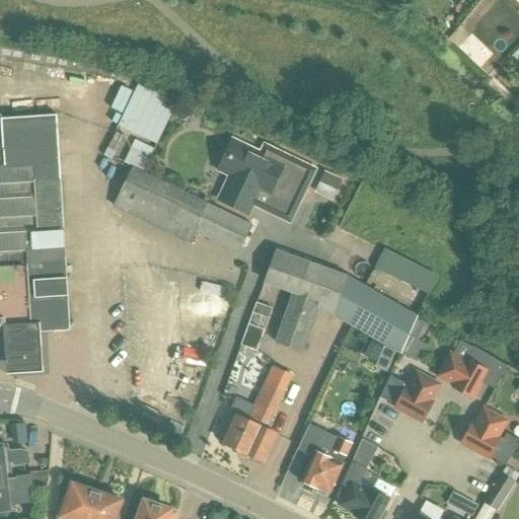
[(125,158),(155,170),(186,98),(146,82),(108,169),(119,173),(125,158)]
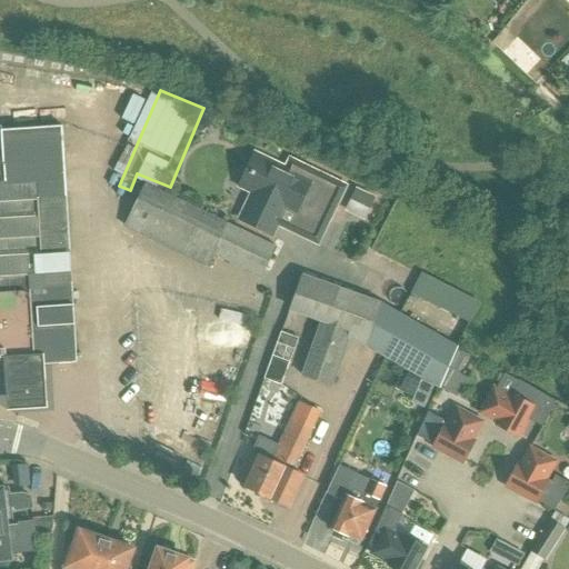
[(76,361),(66,196),(62,126),(2,130),(5,161),(0,161),(0,358),(42,355),(43,363),(76,361)]
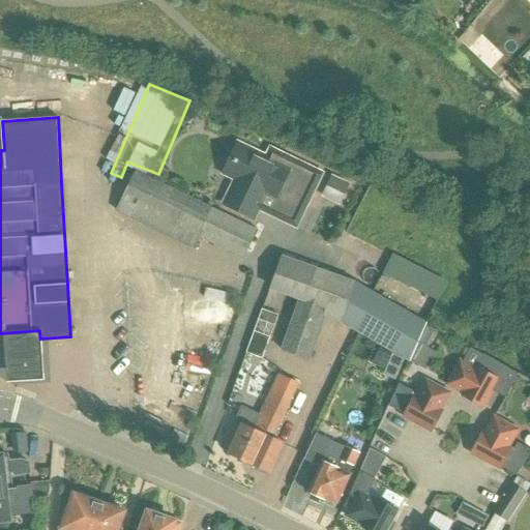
[(278,165),(240,146),(226,175),(236,179),(224,205),(253,219),(265,194),(275,199),(278,193),(305,205),(320,174),(282,156),(278,165)]
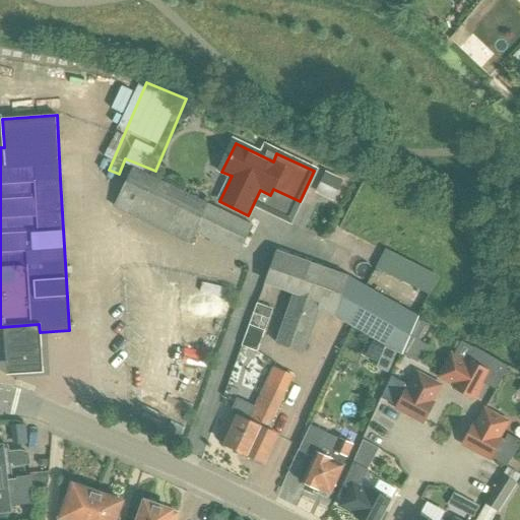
[(240,255),(253,225),(132,167),(113,207),(190,245),(195,234),(240,255)]
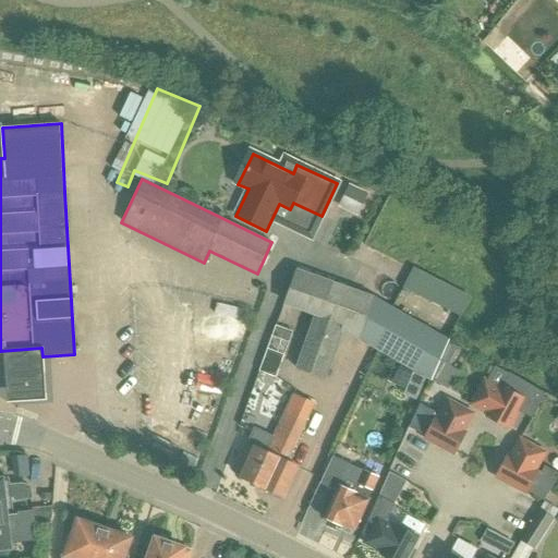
[(349,183),(338,207),(358,216),(368,192),(349,183)]
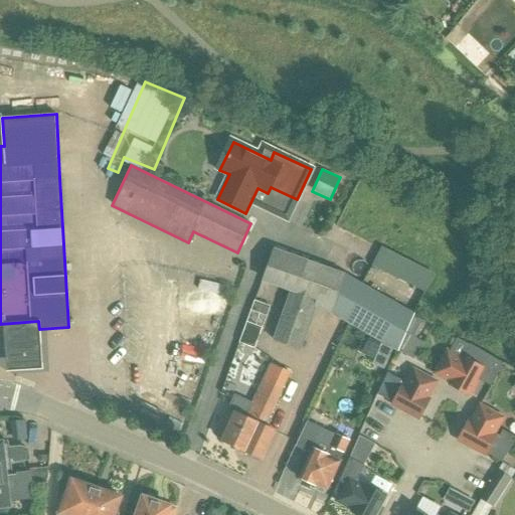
[(358,332),(367,336),(367,335),(391,348),(397,351),(407,328),(414,314),(345,274),(275,247),(262,282),(289,292),(272,340),(301,350),(315,309),(330,314),(359,330),(358,332)]
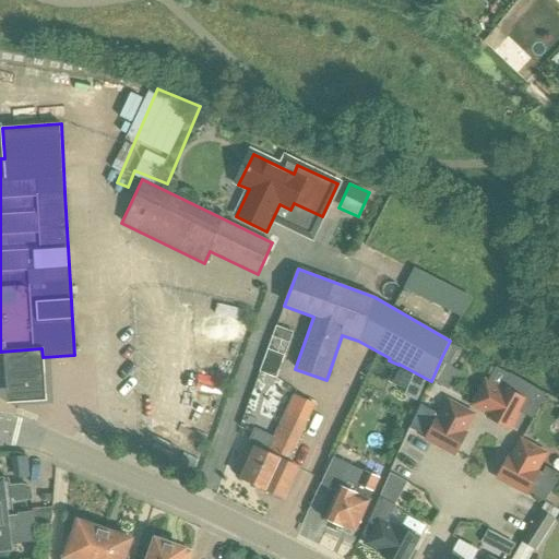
[(290,382),(289,382),(300,332),(281,328),(262,408),(283,414),(290,382)]
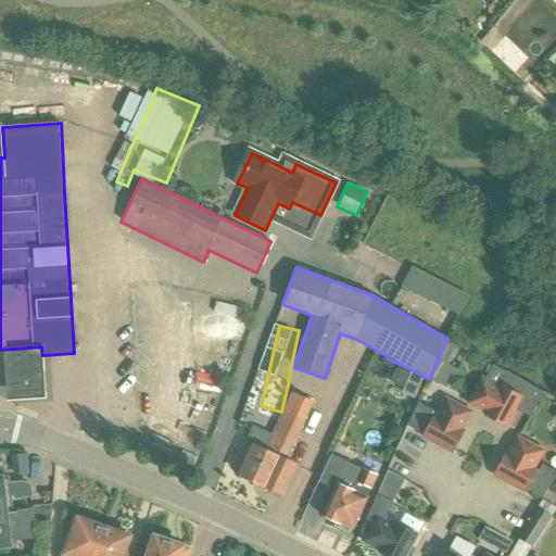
[(42,340),(4,343),(8,396),(47,393),(42,340)]
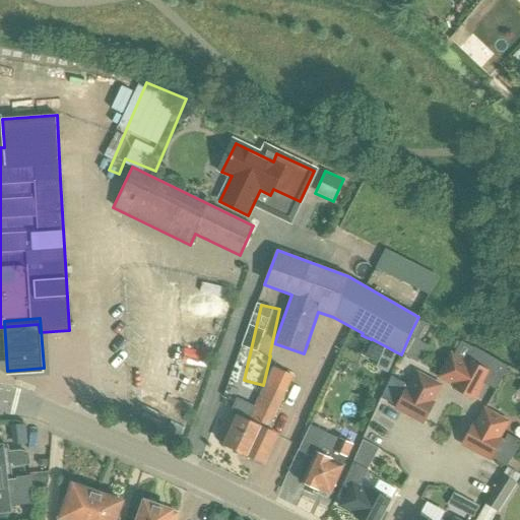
[(417,321),(411,331),(419,335),(425,325),(417,321)]
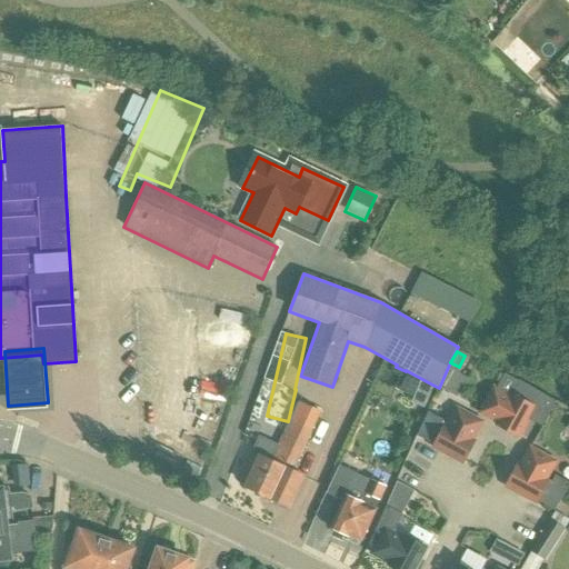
[(449,368),(441,385),(459,393),(468,378),(449,368)]
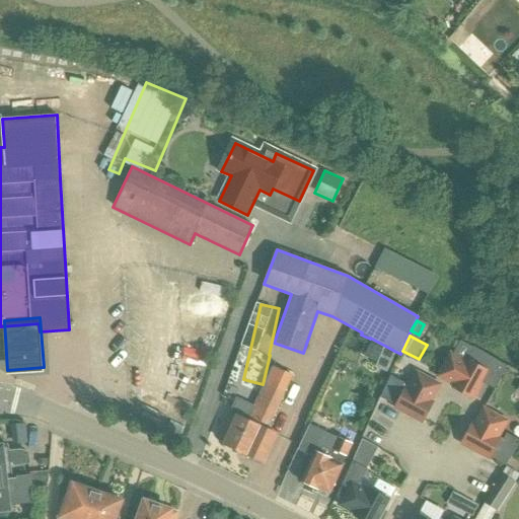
[(386,371),(394,351),(383,346),(377,362),(375,366),(386,371)]
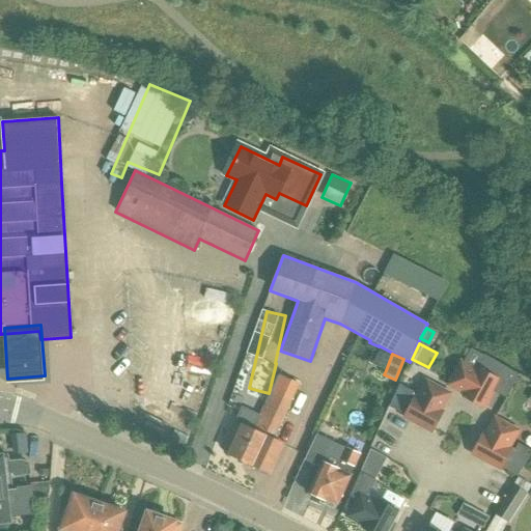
[(460,362),(448,385),(465,394),(464,396),(483,407),(495,386),(507,393),(505,397),(506,398),(520,373),(484,354),(475,370),(460,362)]
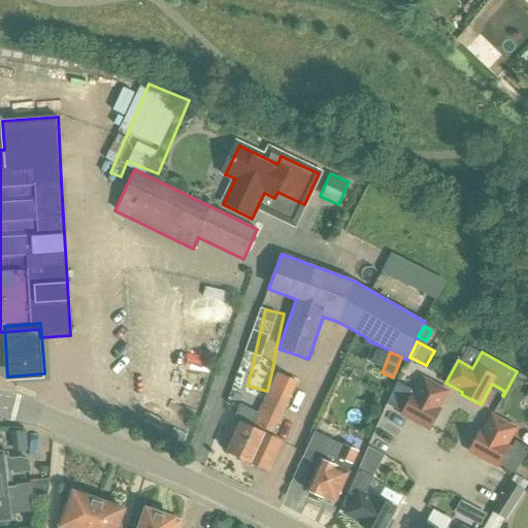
[(232,421),(222,447),(228,450),(227,452),(267,470),(281,441),(271,437),(297,382),(278,373),(259,415),(241,406),(234,422),(232,421)]
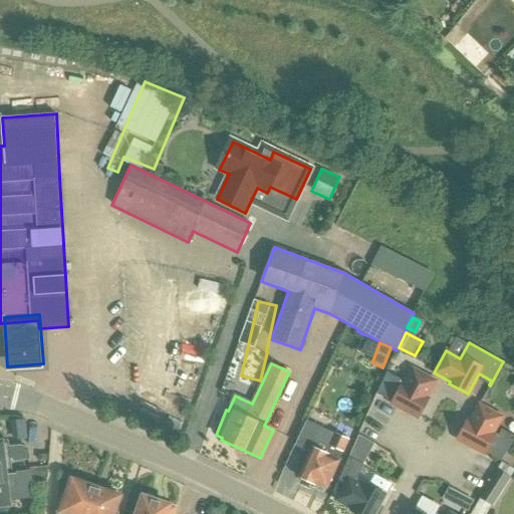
[(387,371),(376,394),(392,402),(392,404),(418,418),(428,399),(426,398),(435,381),(413,369),(405,383),(400,380),(400,378),(387,371)]
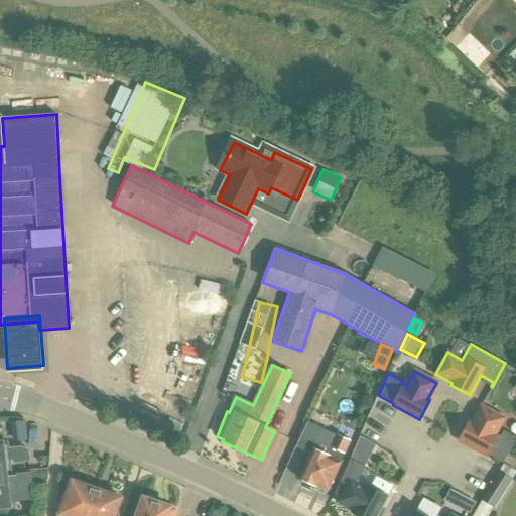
[(470,421),(459,440),(486,456),(487,454),(502,463),(515,440),(515,437),(503,430),(500,436),(495,433),(503,418),(481,406),(472,422),(470,421)]
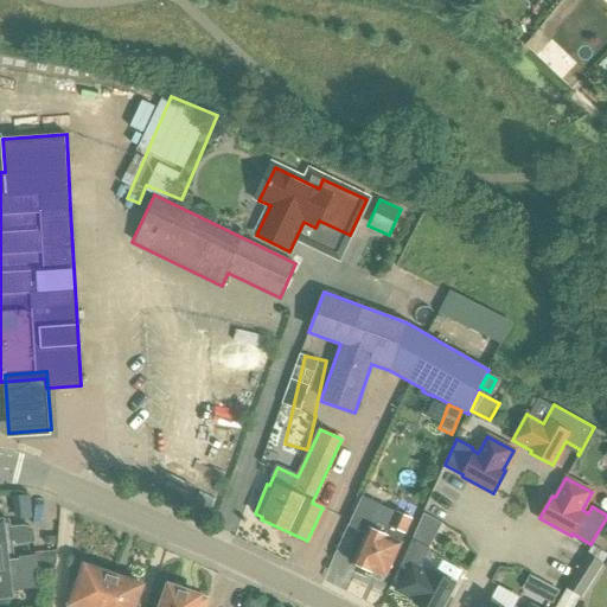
[(388,526),(375,519),(382,505),(362,496),(349,525),(365,534),(352,563),(371,572),(371,570),(384,576),(401,543),(411,518),(395,510),(388,526)]
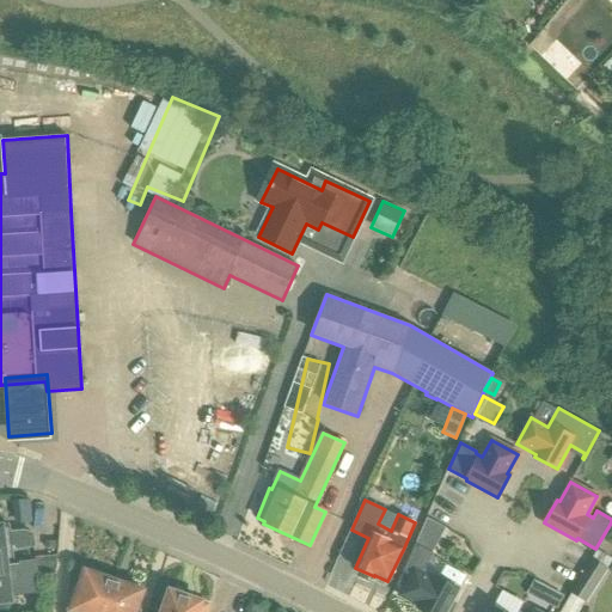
[(0,565),(14,565),(14,564),(12,546),(14,546),(14,549),(35,548),(34,533),(24,530),(11,531),(10,525),(2,526),(0,525),(0,565)]
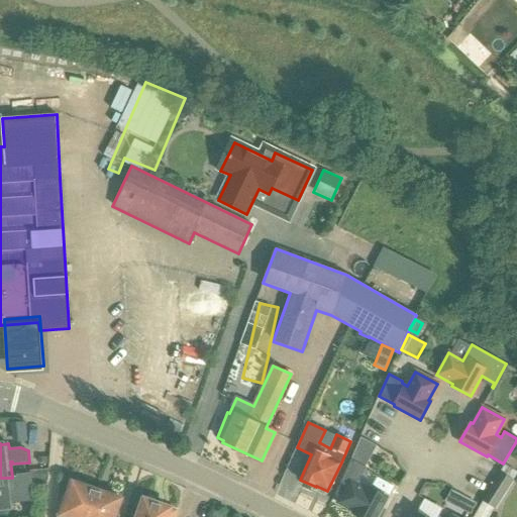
[(350,459),(335,494),(339,496),(338,499),(354,508),(351,513),(359,516),(375,516),(387,495),(366,484),(365,487),(356,483),(364,470),(365,467),(351,459),(350,459)]
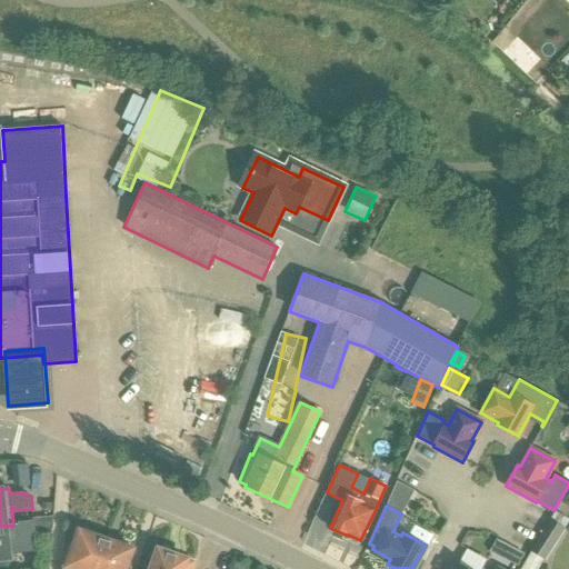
[(563,529),(568,520),(555,511),(549,520),(563,529)]
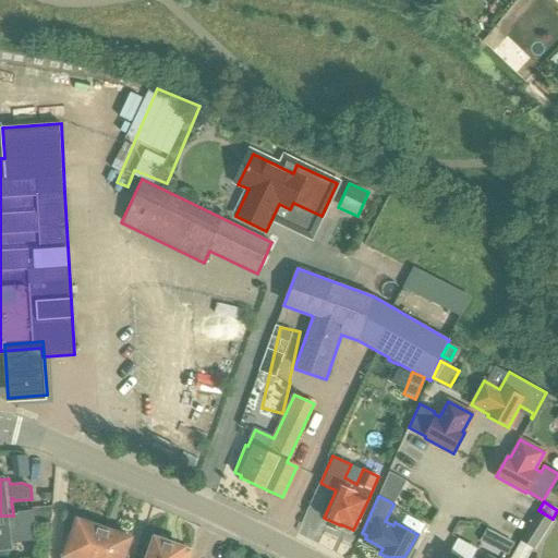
[(13,516),(0,516),(0,548),(10,548),(8,532),(21,531),(21,529),(36,528),(34,510),(16,511),(17,514),(13,514),(13,516)]
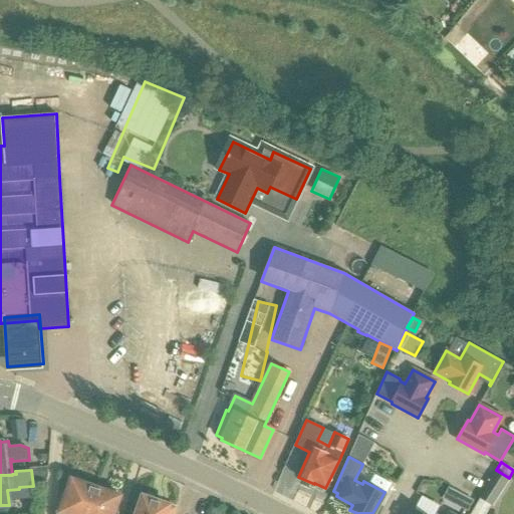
[(57,512),(56,513),(84,513),(94,486),(70,478),(65,494),(62,493),(55,512),(57,512)]
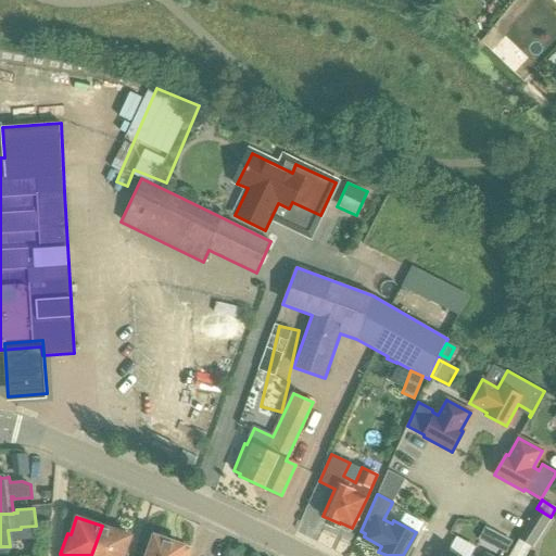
[(102,526),(91,555),(128,555),(129,555),(124,553),(130,535),(102,526)]
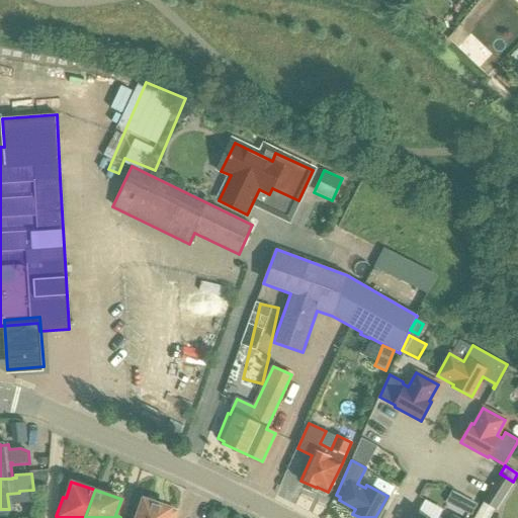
[(459,507),(473,513),(479,503),(464,497),(459,507)]
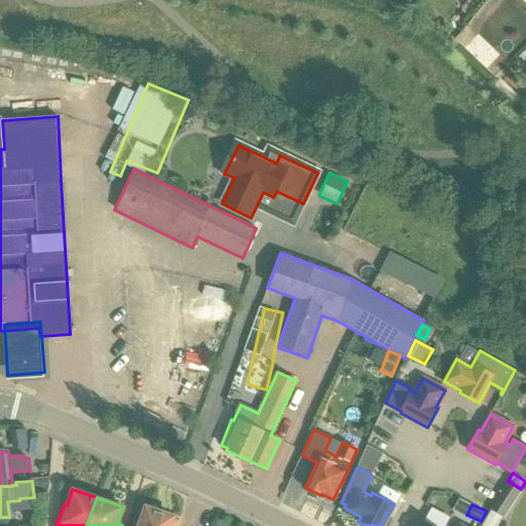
[(177,525),(180,519),(174,517),(174,516),(145,506),(138,525),(177,525)]
